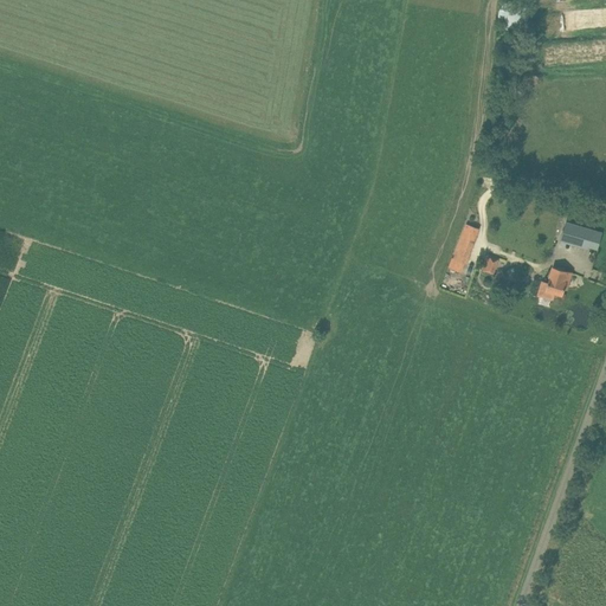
[(524,2),(516,0),(510,0),(507,1),(501,7),(498,15),(501,24),(508,28),(516,30),(524,25),(528,18),(528,10),(524,2)]
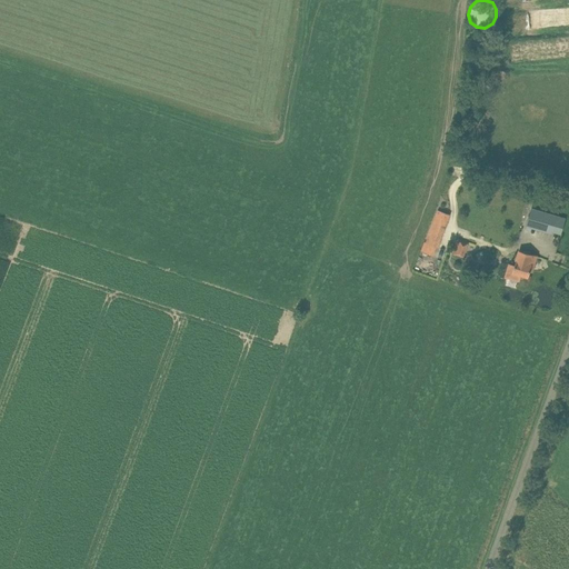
[(450,215),(447,212),(449,206),(440,202),(426,242),(438,248),(450,215)]
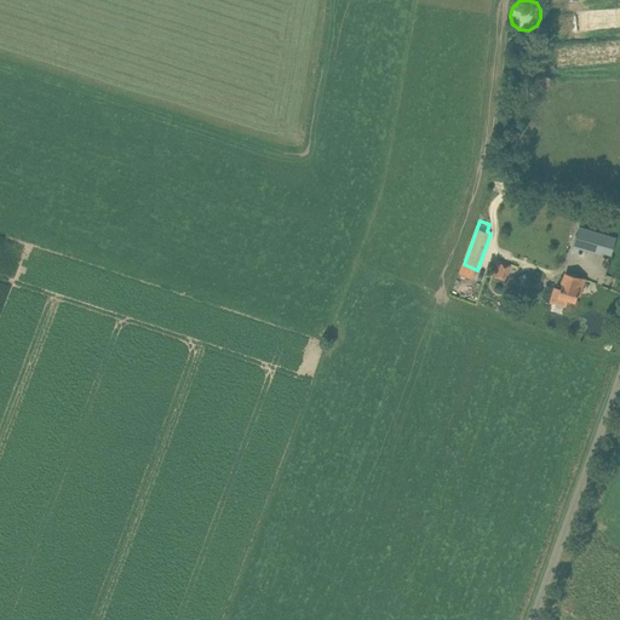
[(579,227),(573,246),(602,254),(602,252),(612,254),(616,237),(579,227)]
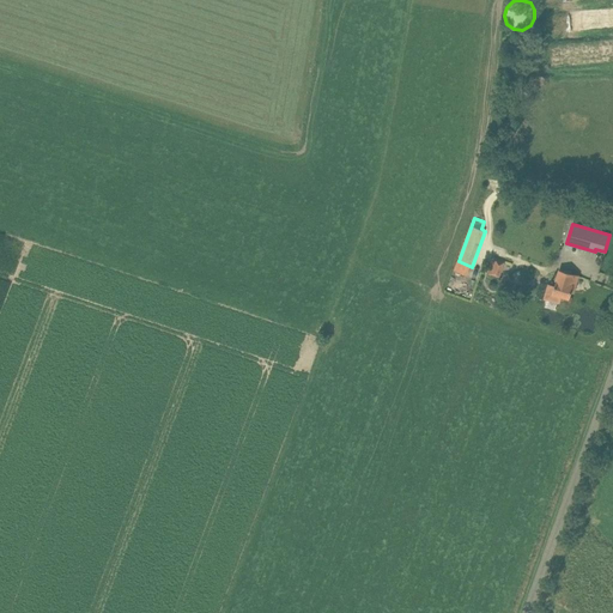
[(505,261),(495,258),(489,273),(499,278),(505,261)]
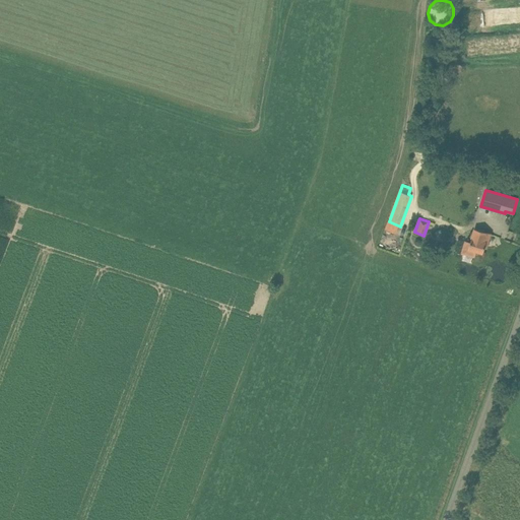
[(491,234),(474,229),(470,242),(465,241),(461,252),(474,256),(476,251),(482,253),(484,247),(486,248),(491,234)]
